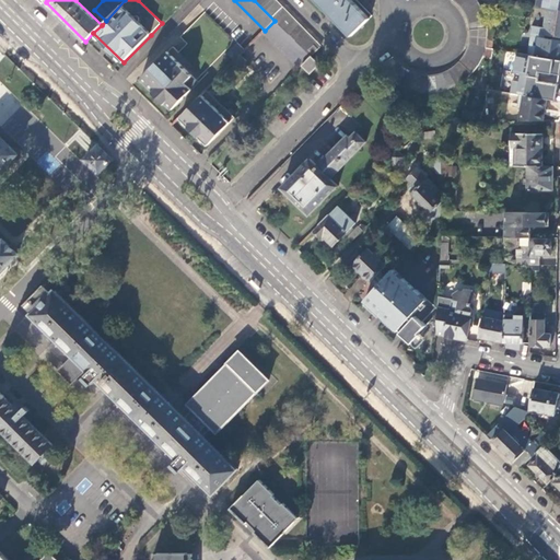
[(254,0),(275,21),(310,55),(311,56),(321,46),(275,0),(254,0)]
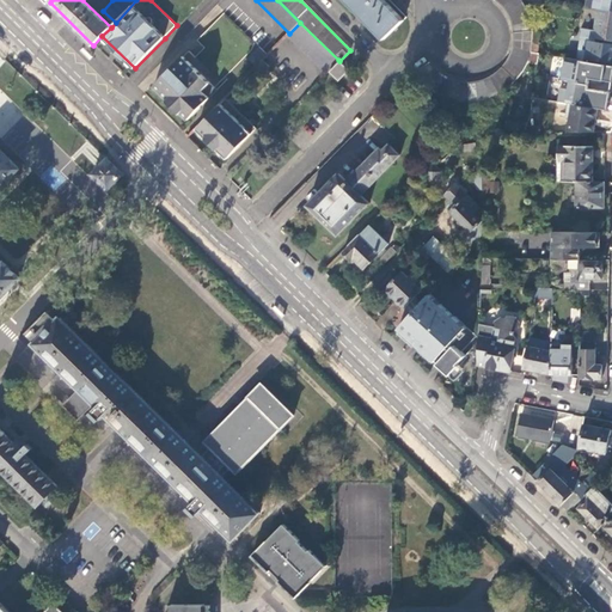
[(346,0),(384,38),(403,20),(383,0),(346,0)]
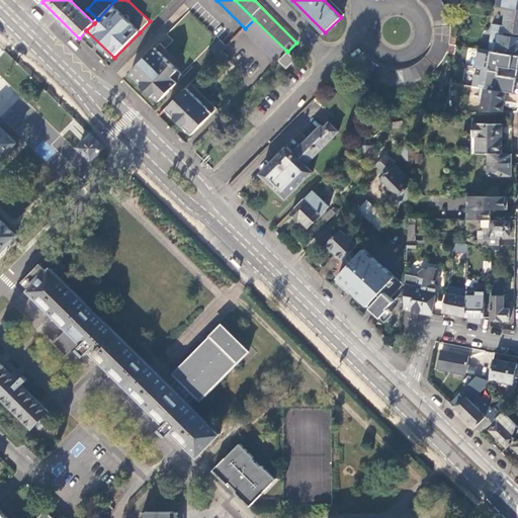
[(419,0),(426,6),(429,9),(431,13),(434,22),(435,32),(435,37),(433,44),(429,53),(423,60),(415,66),(404,70),(399,70),(387,70),(378,66),(370,61),(363,53),(350,61),(359,72),(363,75),(372,81),(377,83),(387,85),(394,86),(400,86),(406,85),(411,84),(422,79),(431,73),(439,65),(442,61),(445,55),(448,50),(449,44),(450,34),(450,29),(450,23),(447,13),(445,8),(442,1),(440,0),(419,0)]
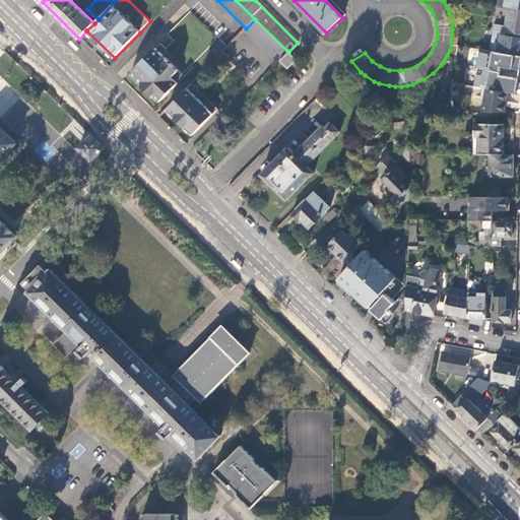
[(519,8),(519,0),(499,0),(499,5),(508,7),(519,8)]
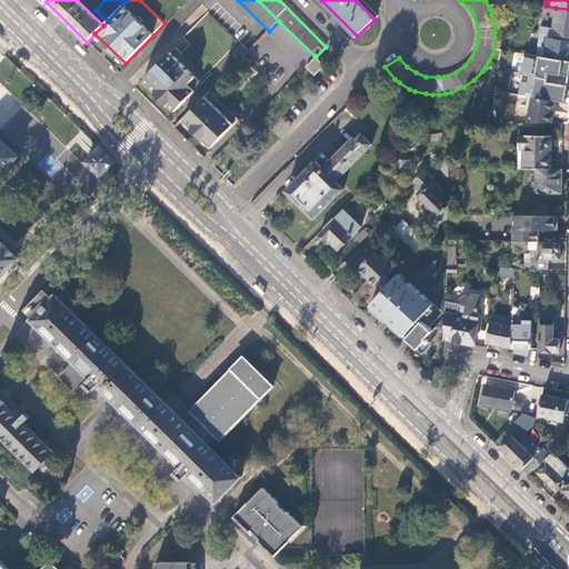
[(568,38),(568,9),(556,8),(552,28),(541,27),(540,33),(546,33),(551,35),(553,36),(568,38)]
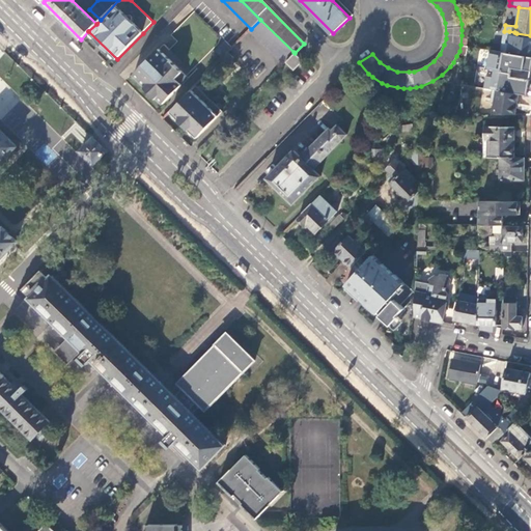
[(251,29),(249,31),(276,57),(283,63),(294,52),(260,20),(251,29)]
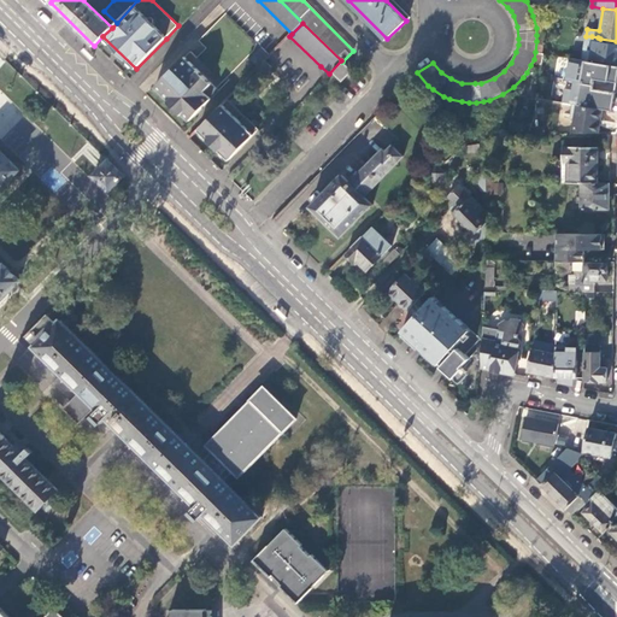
[(545,29),(539,28),(536,41),(535,52),(542,53),(545,29)]
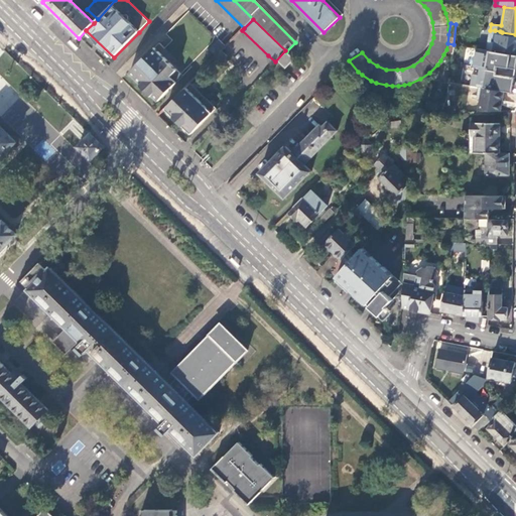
[(502,34),(502,32),(500,31),(495,30),(490,30),(487,50),(496,51),(515,54),(515,36),(509,35),(502,34)]
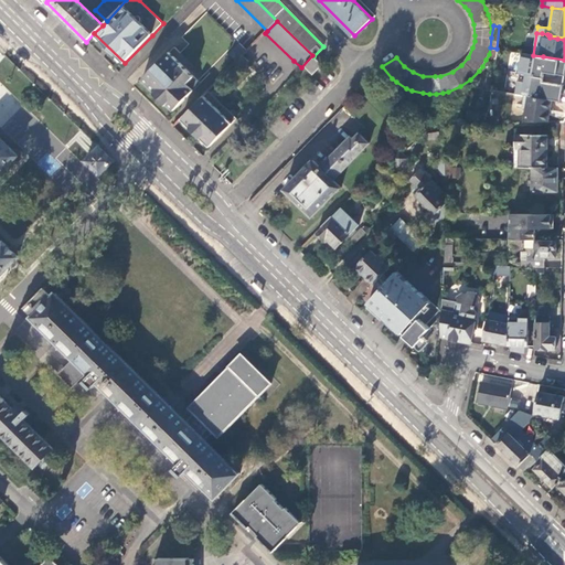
[(82,55),(85,52),(76,43),(73,46),(82,55)]
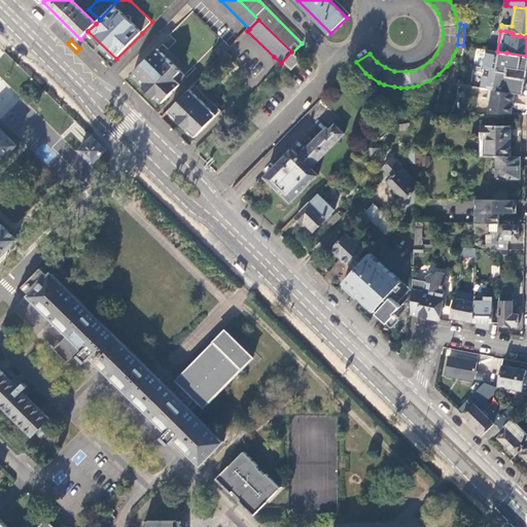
[(214,51),(220,58),(226,51),(231,47),(224,42),(214,51)]
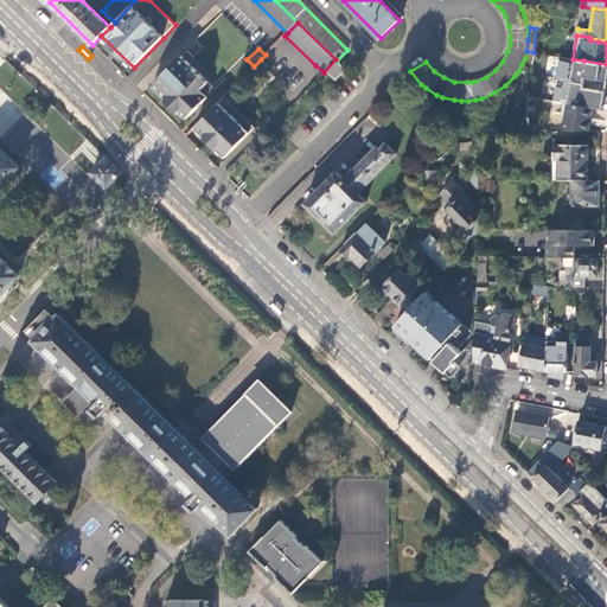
[(186,121),(216,90),(183,57),(153,88),(186,121)]
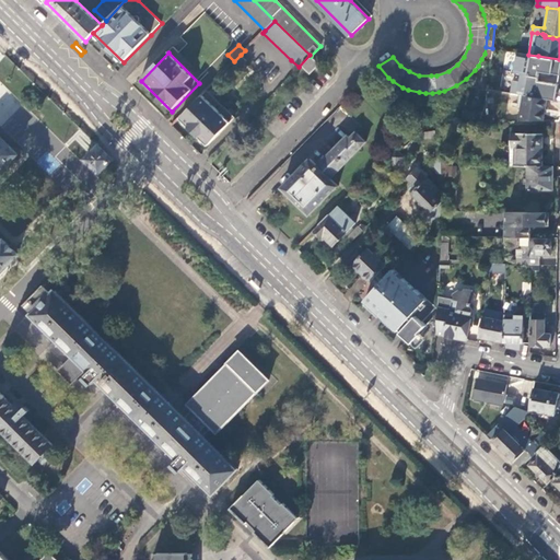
[(247,61),(241,55),(234,61),(234,62),(240,68),(247,61)]
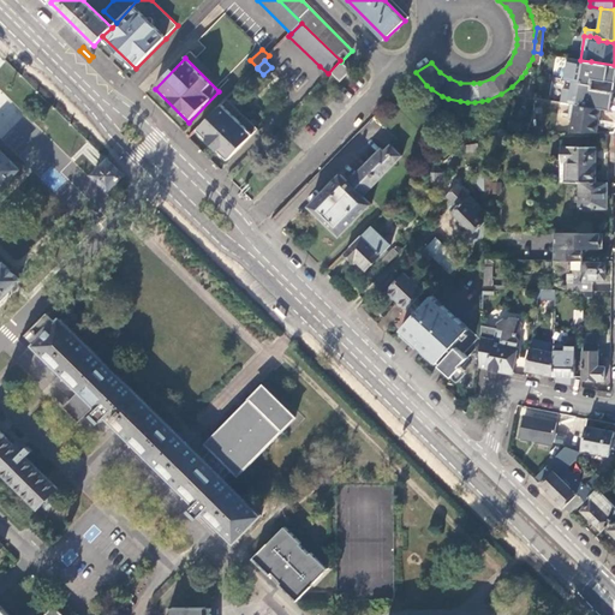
[(351,70),(341,61),(332,71),(341,79),(351,70)]
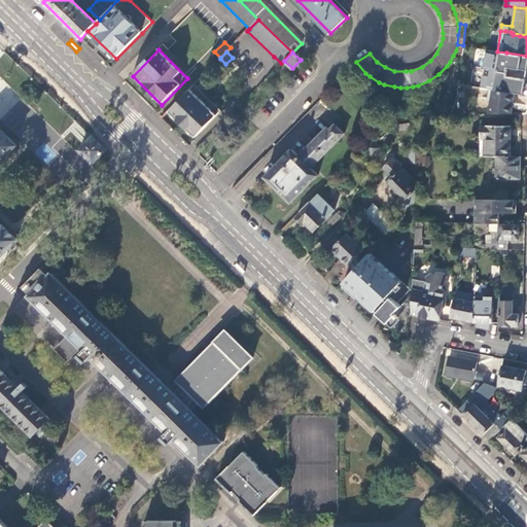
[(526,64),(526,62),(526,56),(506,53),(504,60),(526,64)]
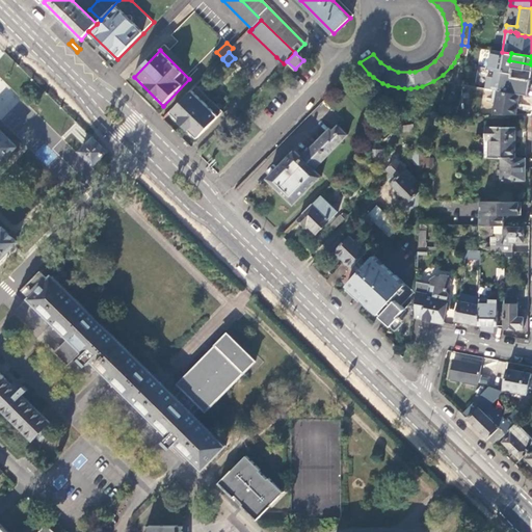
[(509,91),(527,95),(531,68),(513,65),(509,91)]
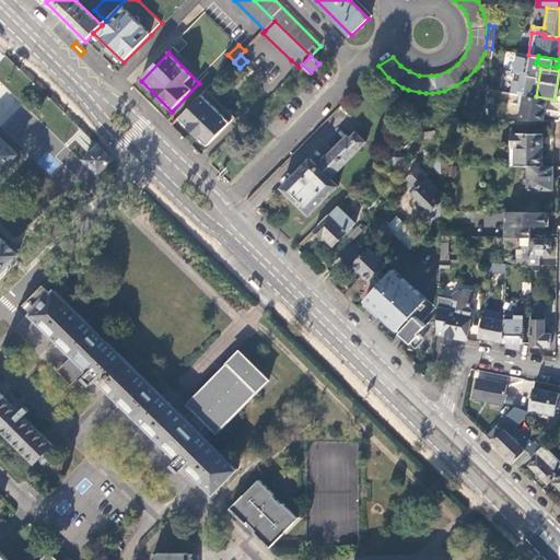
[(220,103),(207,91),(184,114),(179,118),(208,146),(235,118),(222,105),(218,109),(214,107),(220,103)]
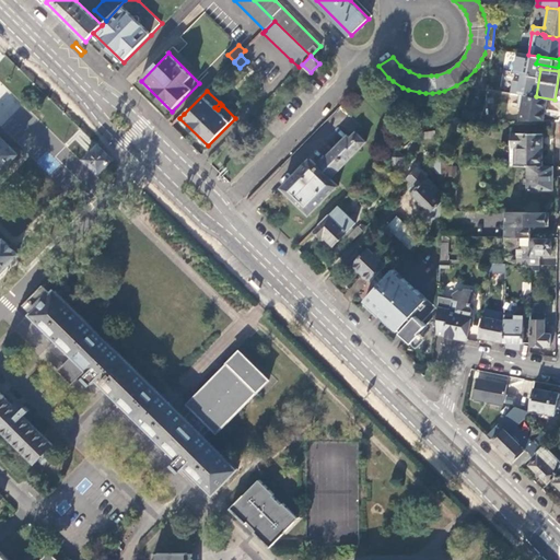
[(384,124),(353,93),(339,107),(361,128),(356,133),(354,131),(349,137),(347,135),(322,161),(317,165),(316,164),(311,158),(281,187),(311,214),(338,186),(330,178),(384,124)]
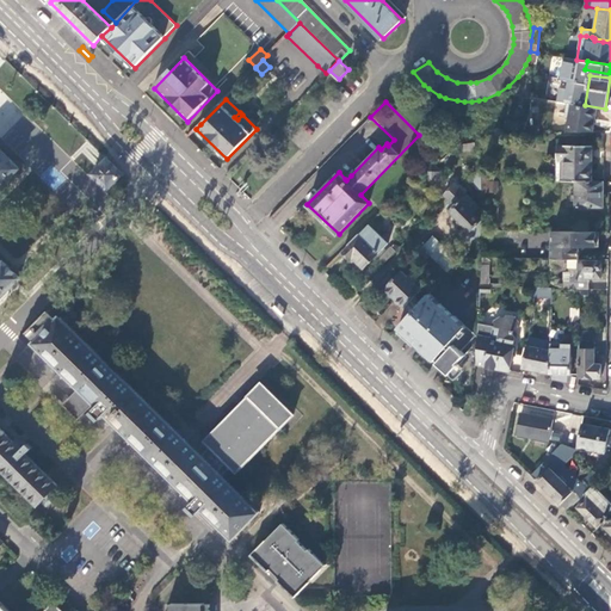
[(592,130),(596,107),(567,103),(565,117),(569,118),(567,131),(592,130)]
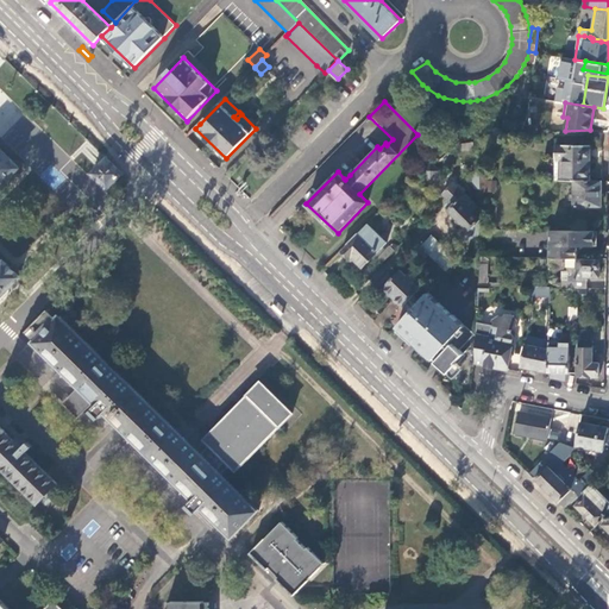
[(573,181),(590,181),(591,146),(557,146),(557,159),(557,181),(573,181)]
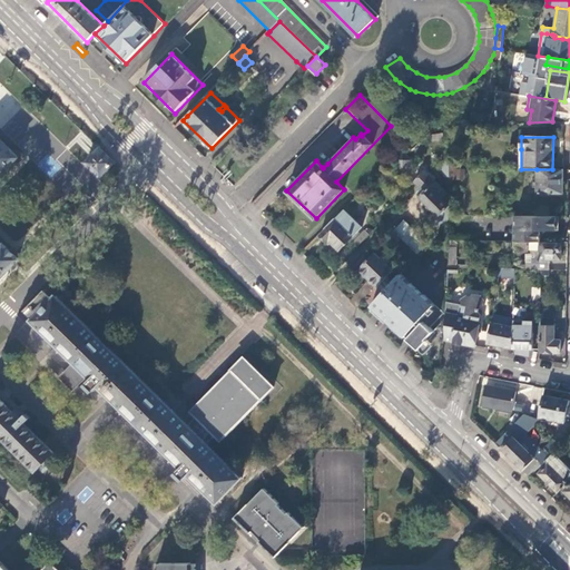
[(0,277),(19,258),(6,245),(5,246),(0,241),(0,175),(18,157),(0,139),(0,277)]
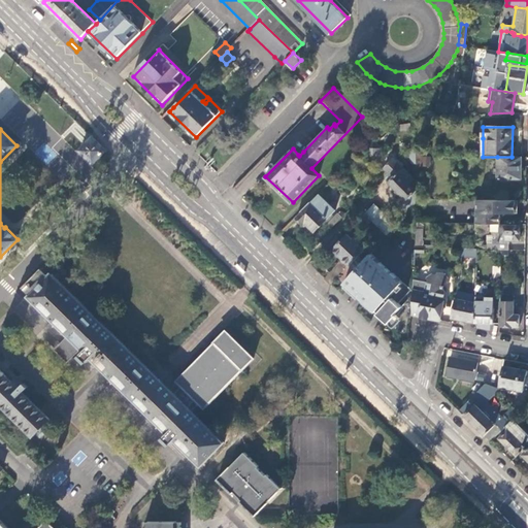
[(93,163),(106,151),(93,137),(80,151),(93,163)]
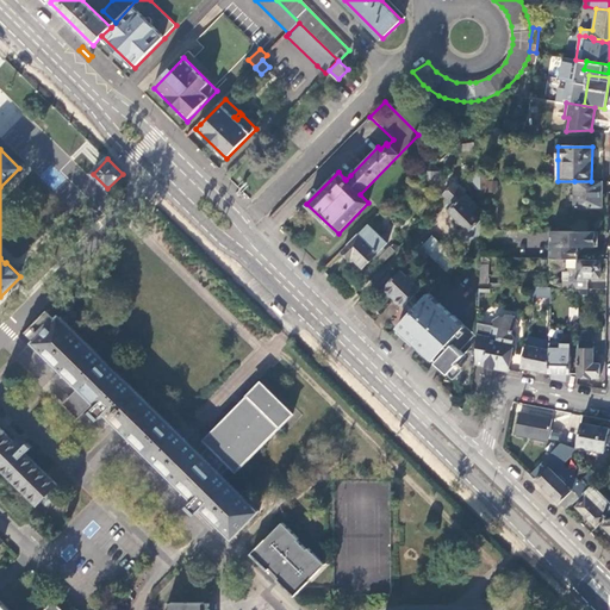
[(423,170),(431,179),(440,172),(431,162),(423,170)]
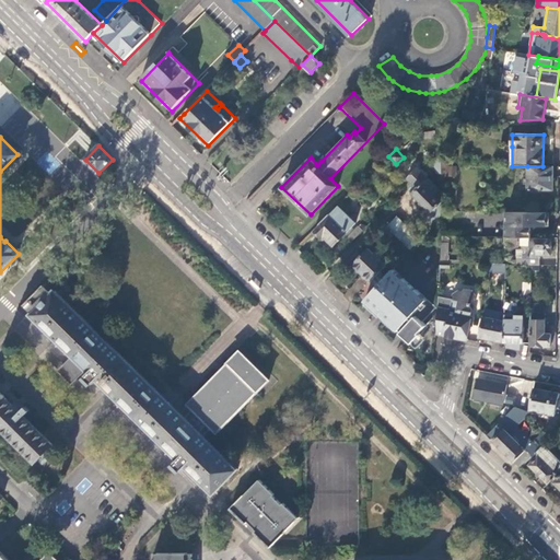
[(457,177),(458,165),(441,164),(441,172),(441,177),(457,177)]
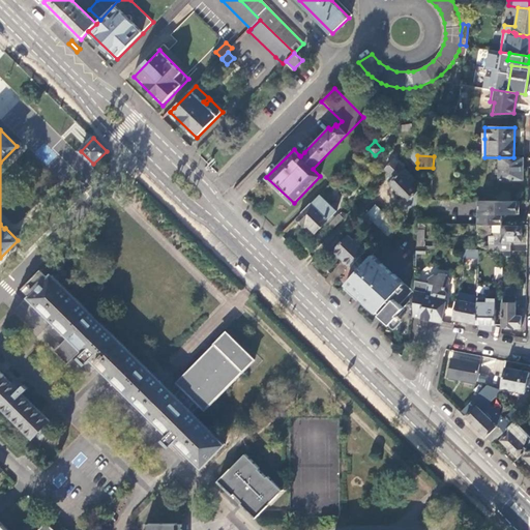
[(499,157),(499,179),(523,179),(523,158),(513,157),(499,157)]
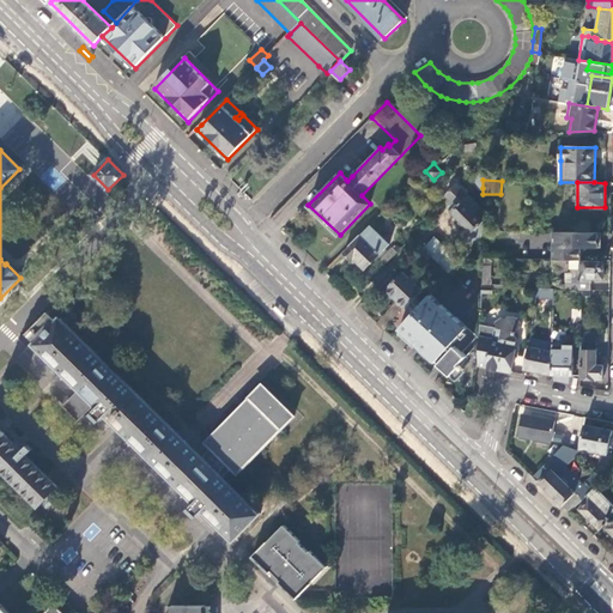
[(473,231),(483,222),(474,213),(478,210),(480,207),(456,183),(445,195),(457,206),(453,211),(473,231)]
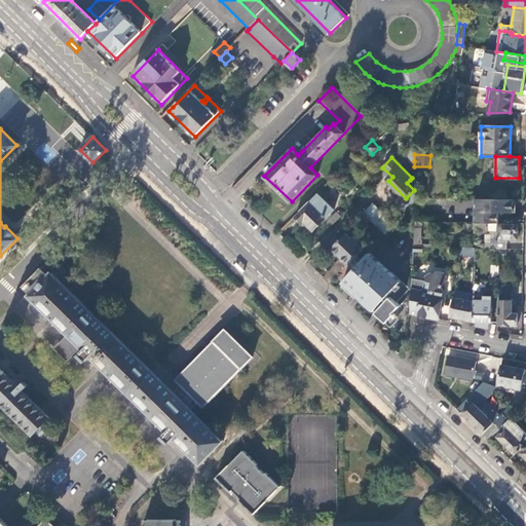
[(414,190),(406,198),(395,211),(401,217),(414,201),(414,190)]
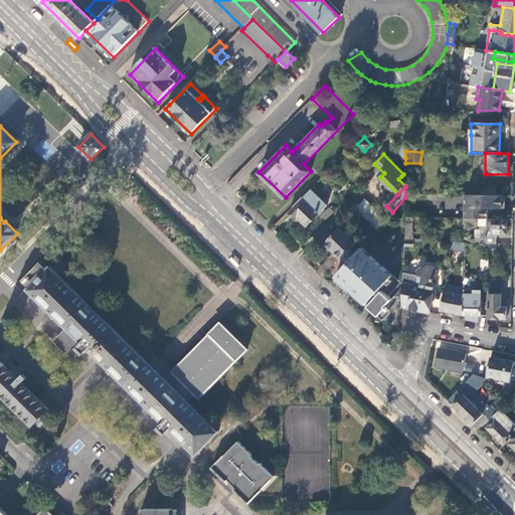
[(327,205),(311,189),(289,211),(296,218),(298,217),(307,225),(327,205)]
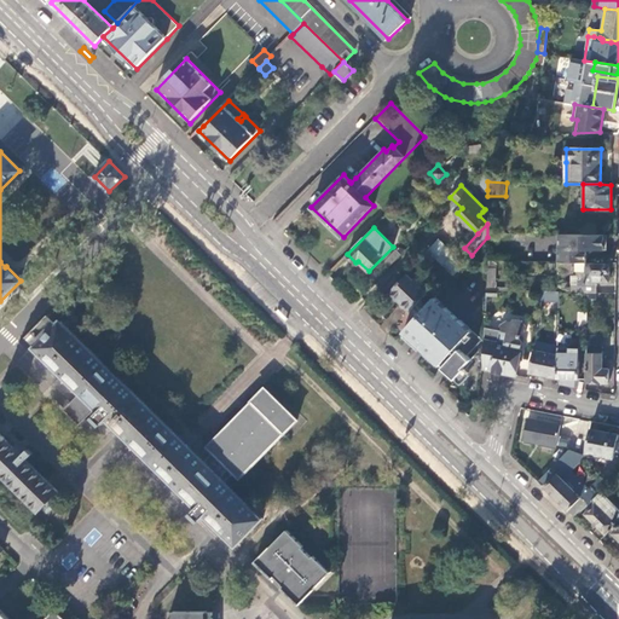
[(605,236),(583,235),(559,235),(557,262),(589,262),(589,249),(605,249),(605,236)]
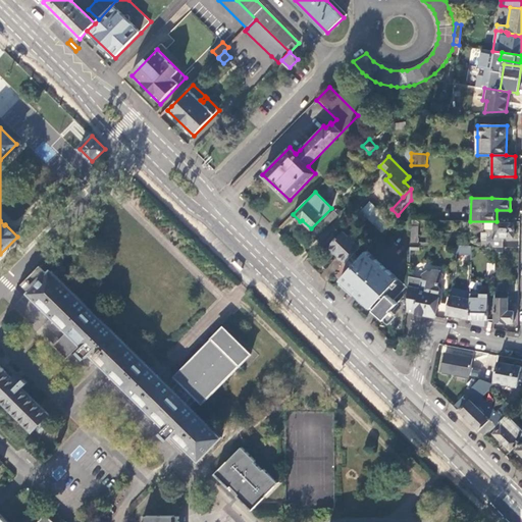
[(361,211),(382,232),(390,222),(370,202),(361,211)]
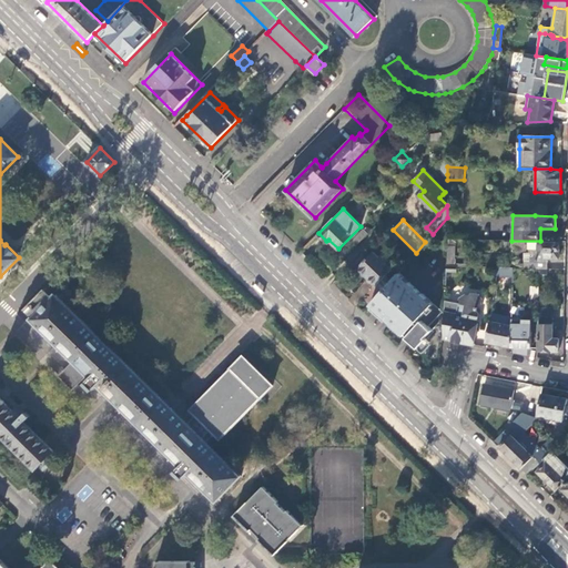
[(456,246),(456,240),(446,239),(446,260),(455,260),(456,246)]
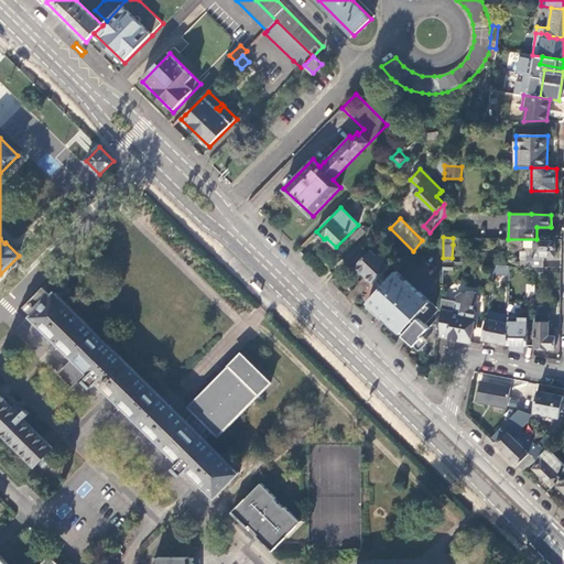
[(535,267),(543,267),(543,257),(554,258),(554,252),(555,252),(555,240),(534,240),(534,249),(525,248),(525,259),(520,259),(520,267),(535,267)]
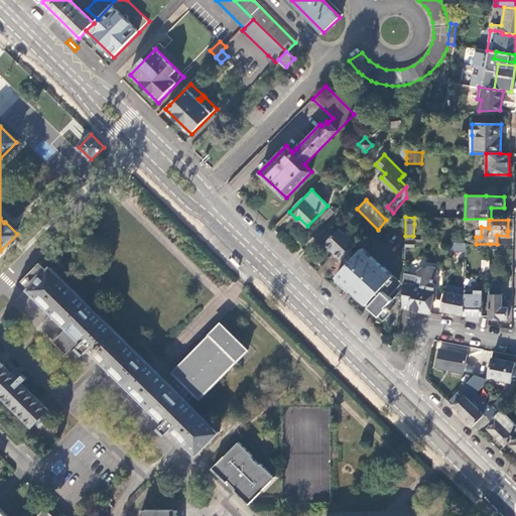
[(342,270),(351,260),(346,255),(356,244),(351,239),(354,236),(348,231),(345,234),(340,229),(333,235),(326,243),(335,253),(323,266),(329,272),(331,271),(337,276),(342,270)]
